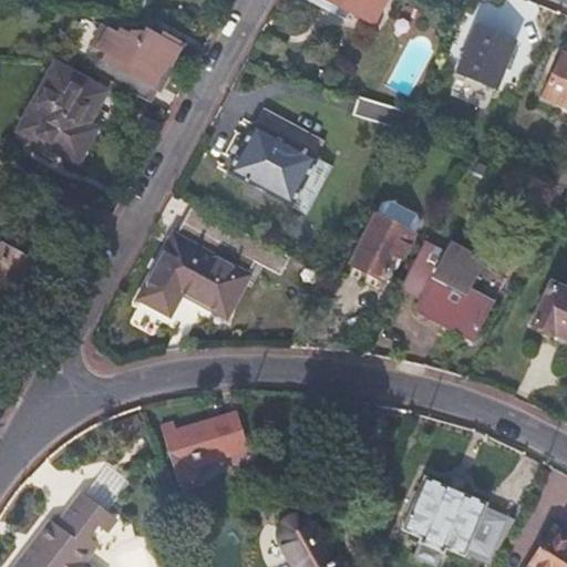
[(338,6),(373,24),(385,0),(311,0),(333,11),(338,6)]
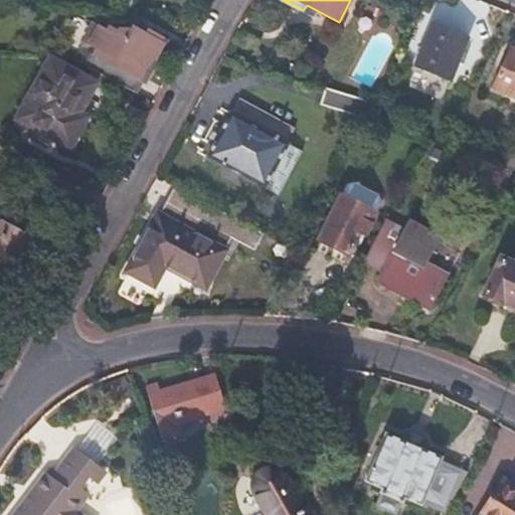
[(445,78),(466,37),(432,19),(410,60),(445,78)]
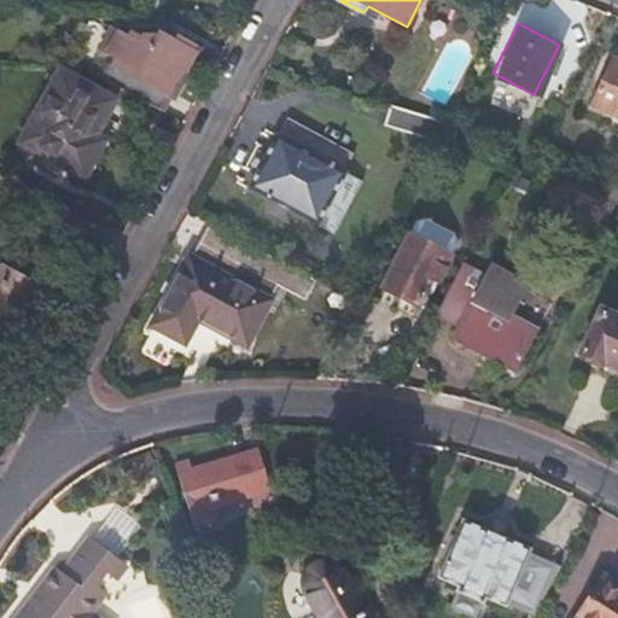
[(98,48),(108,54),(118,33),(109,28),(98,48)]
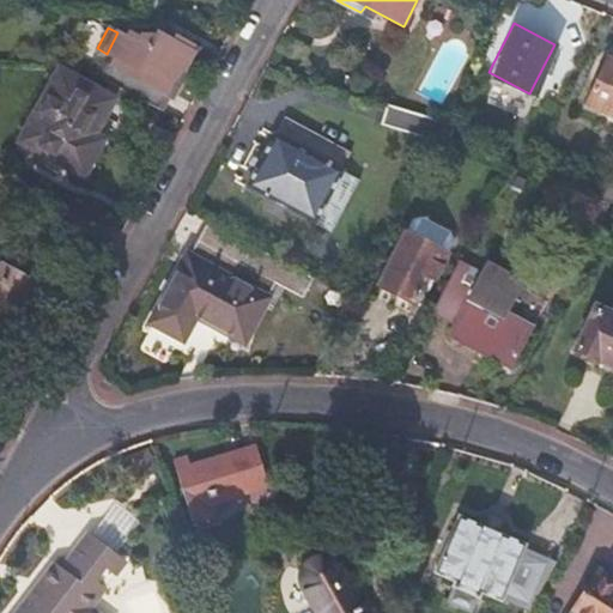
[(115,59),(102,79),(156,109),(180,68),(183,71),(196,49),(178,38),(175,43),(164,36),(161,42),(143,32),(139,40),(131,35),(127,38),(117,32),(107,54),(115,59)]
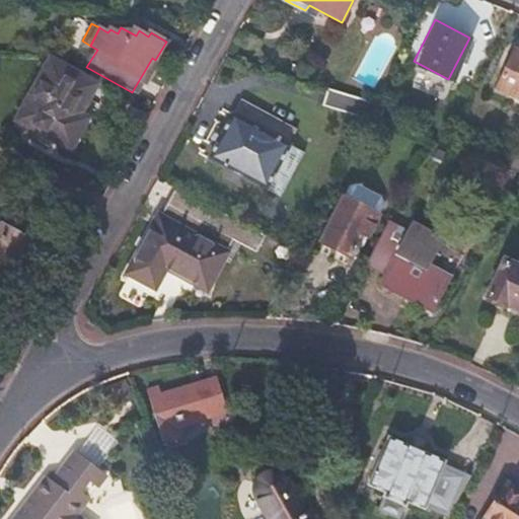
[(494,86),(518,96),(518,50),(511,46),(494,86)]
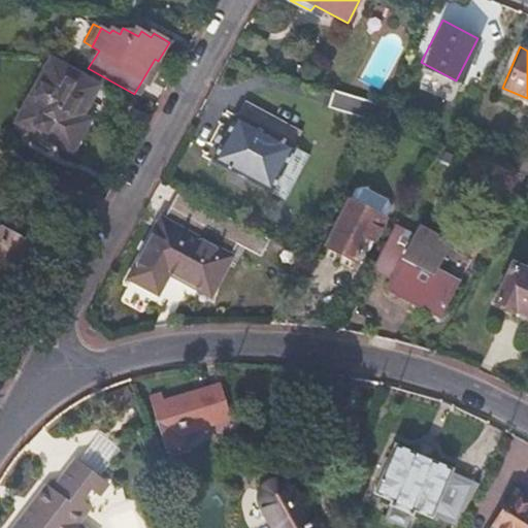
[(78,118),(95,88),(50,62),(17,122),(64,150),(81,120),(78,118)]
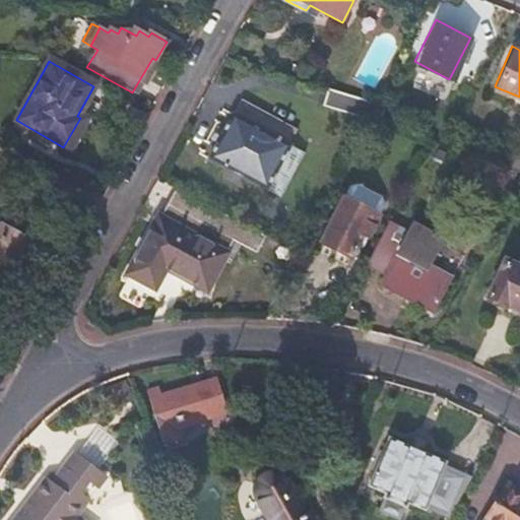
[(378,119),(386,102),(327,86),(323,103),(378,119)]
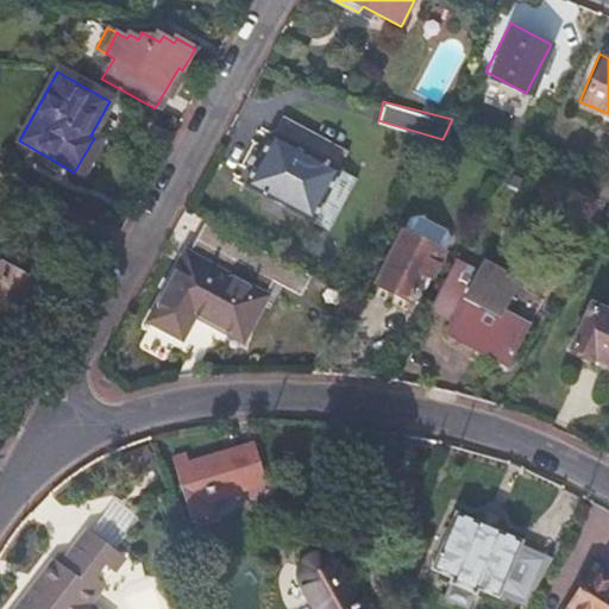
[(293,211),(328,139),(284,117),(275,133),(271,132),(244,186),(293,211)]
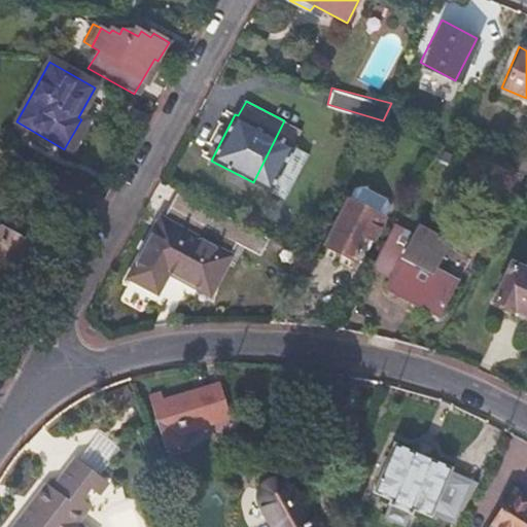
[(301,129),(284,120),(253,182),(285,198),(310,151),(293,143),(301,129)]
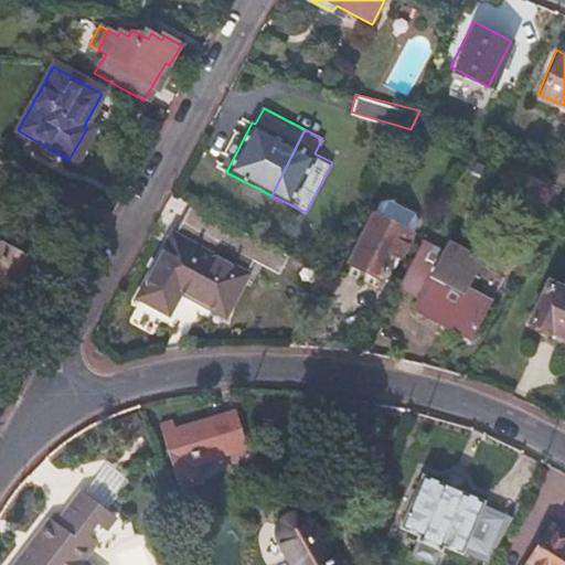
[(413,255),(398,284),(433,304),(429,311),(475,334),(492,301),(466,286),(480,257),(459,245),(482,202),(450,184),(427,228),(447,240),(433,265),(413,255)]
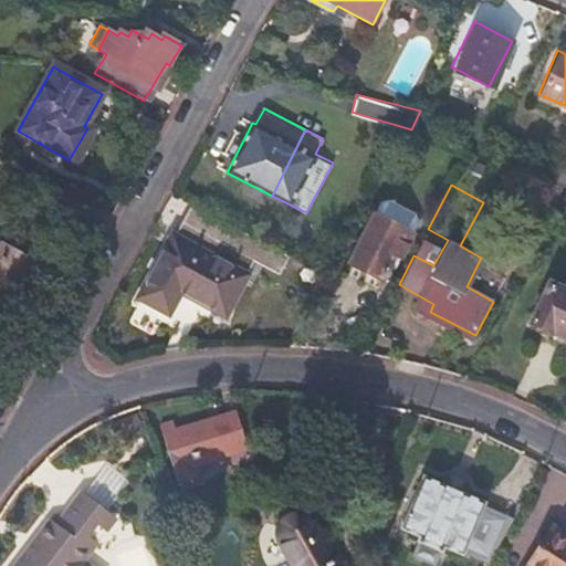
[(182,291),(215,307),(252,234),(195,206),(176,239),(173,237),(140,299),(170,314),(182,291)]
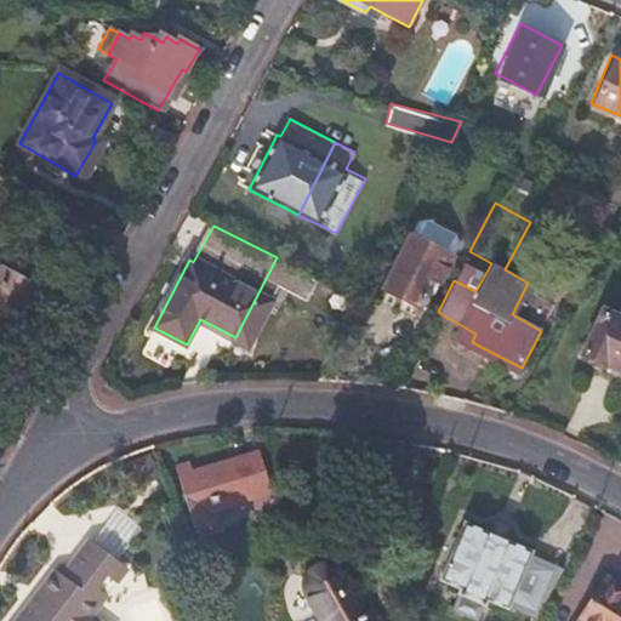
[(437,280),(450,256),(414,238),(387,290),(414,305),(429,277),(437,280)]
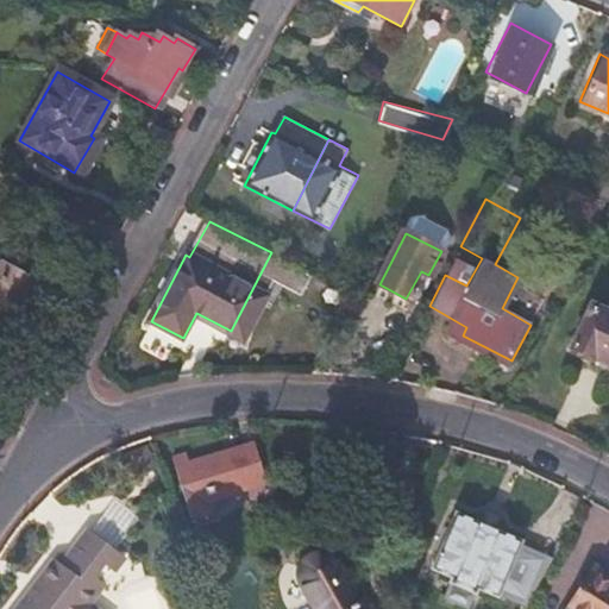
[(0,265),(0,318),(23,331),(48,286),(54,289),(63,274),(12,246),(0,265)]
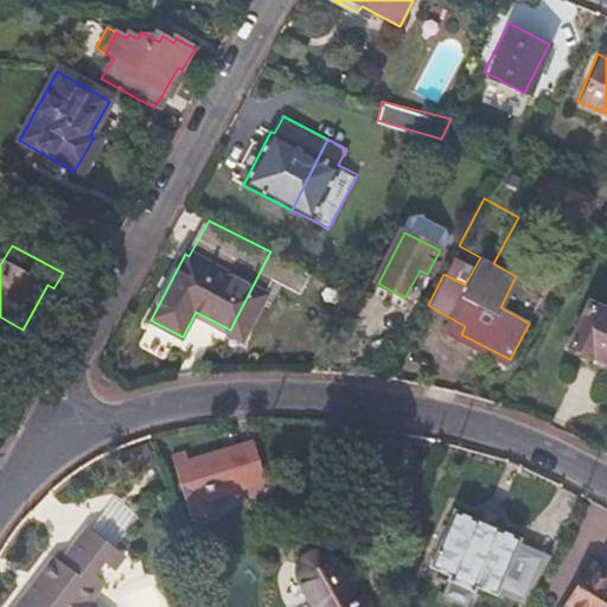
[(305,293),(315,274),(270,251),(230,330),(243,336),(274,278),(305,293)]
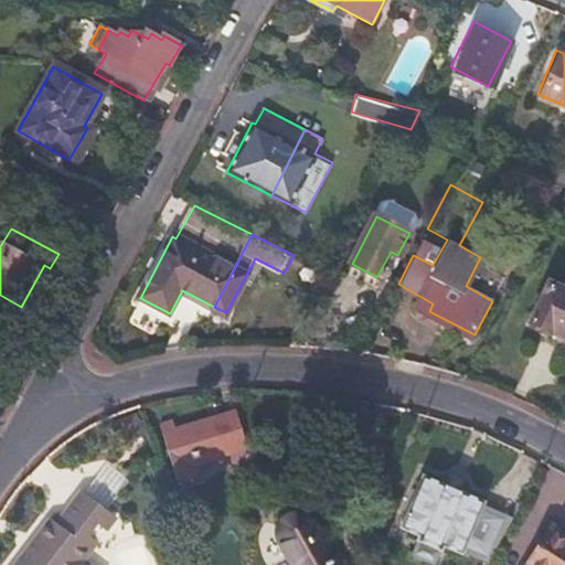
[(553,330),(564,336),(564,289),(548,281),(530,322),(551,333),(553,330)]
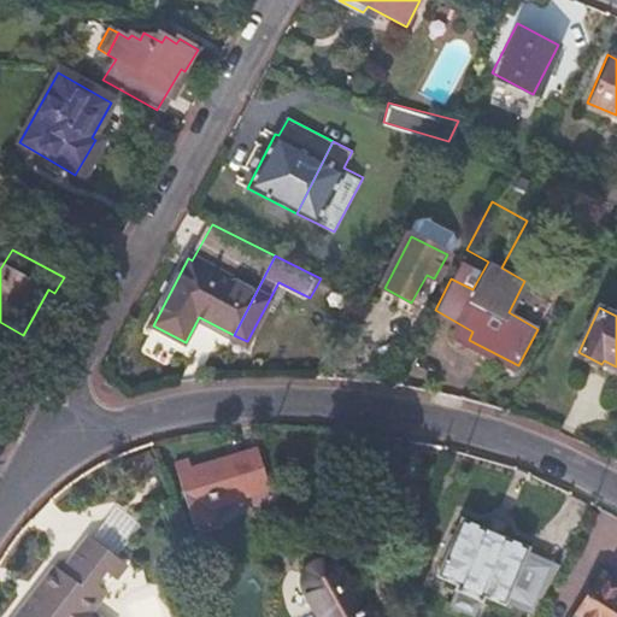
[(225,518),(222,505),(262,495),(250,448),(176,466),(192,527),(225,518)]
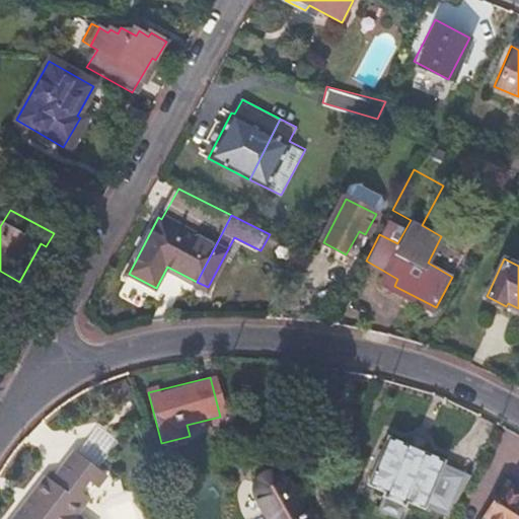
[(384,505),(402,510),(405,511),(406,506),(426,511),(427,507),(442,510),(453,466),(437,463),(438,460),(378,444),(365,495),(383,499),(381,505),(384,505)]
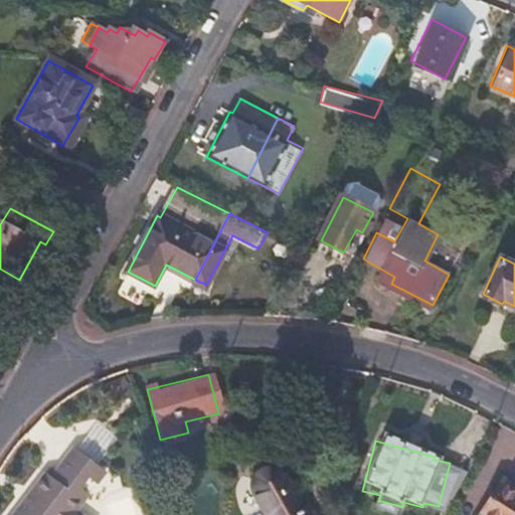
[(74,514),(103,482),(72,456),(48,484),(42,479),(11,514),(74,514)]
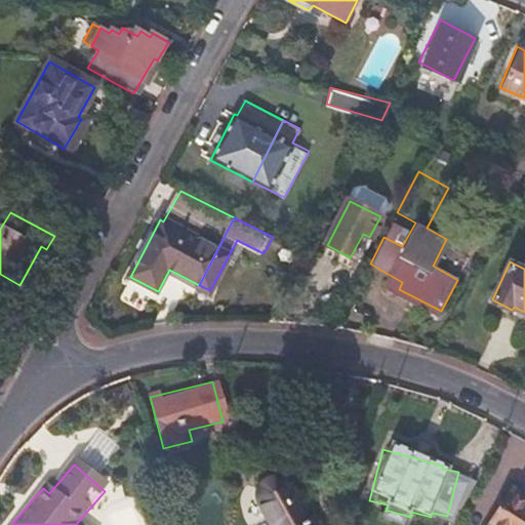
[(319,524),(304,493),(296,496),(293,488),(287,482),(274,479),(265,484),(259,491),(259,501),(273,524),(319,524)]
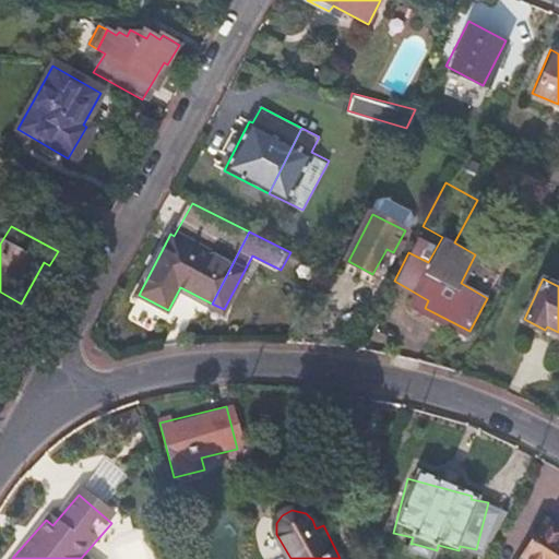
[(558,558),(558,528),(547,522),(523,558),(558,558)]
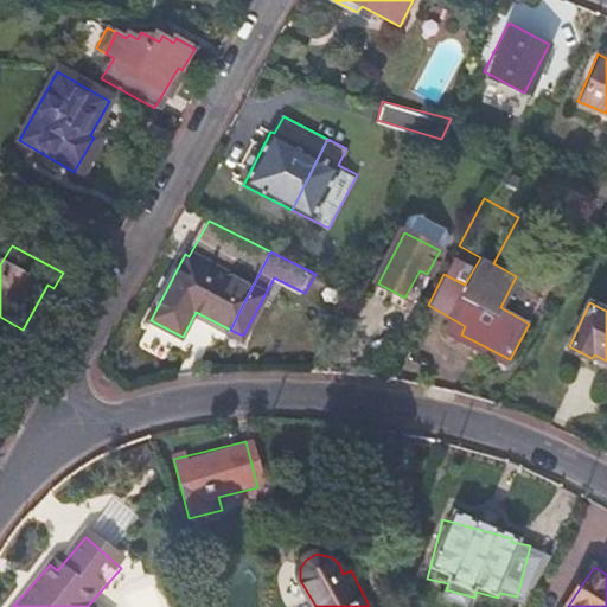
[(461,606),(467,606),(471,596),(449,590),(446,604),(461,606)]
